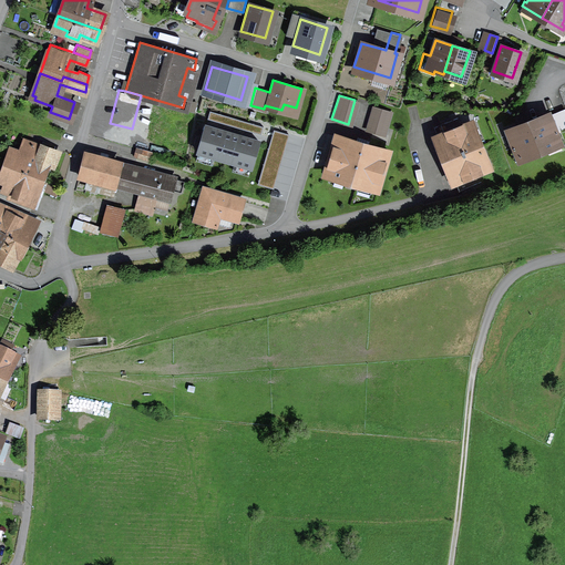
[(382,134),(389,110),(373,105),(367,129),(382,134)]
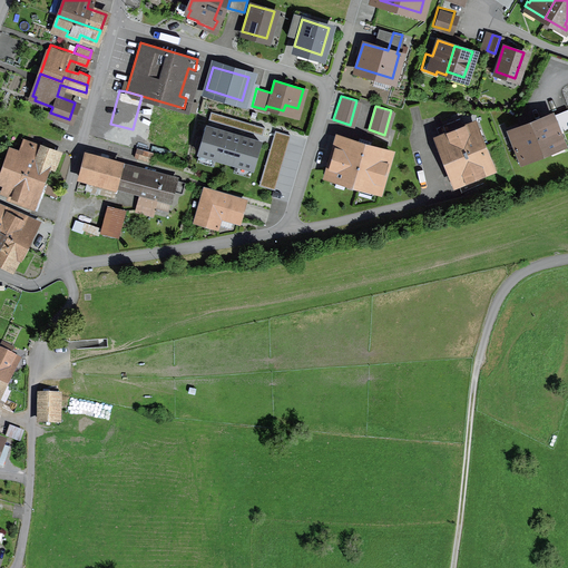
[(557,131),(567,126),(567,111),(566,107),(509,130),(520,157),(560,142),(557,131)]
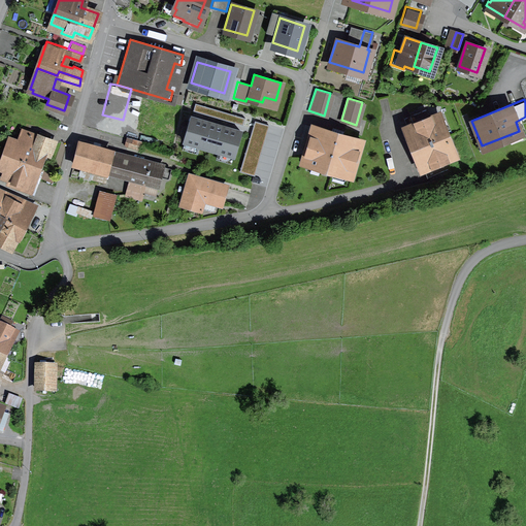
[(427,116),(424,108),(403,117),(406,124),(401,126),(419,169),(424,167),(427,175),(446,168),(442,160),(454,156),(447,137),(448,137),(445,130),(444,130),(436,112),(427,116)]
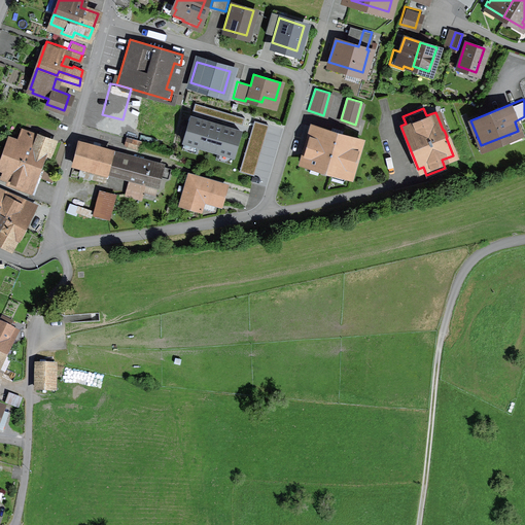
[(182,139),(232,153),(239,129),(189,114),(182,139)]
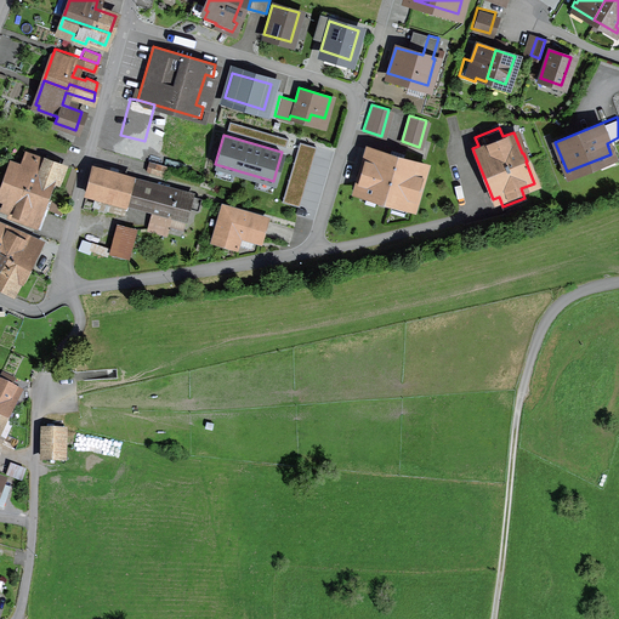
[(313,215),(331,148),(314,145),(316,142),(297,138),(282,198),(301,203),(299,211),(313,215)]
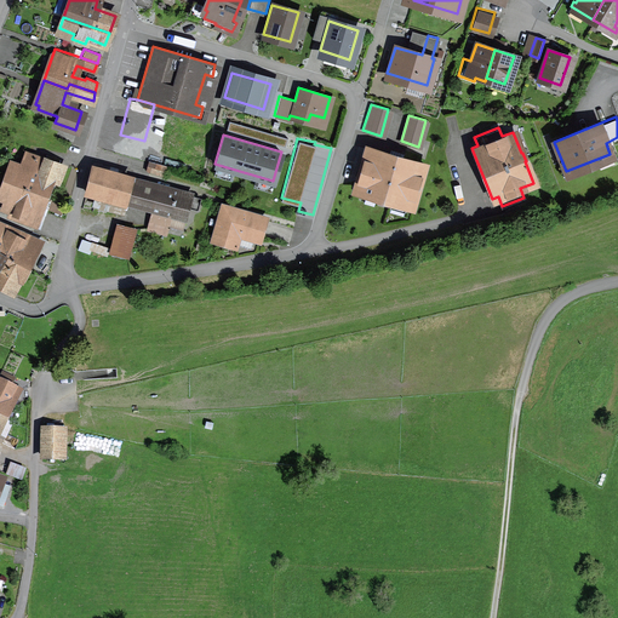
[(153,150),(150,160),(165,165),(169,148),(164,147),(162,153),(153,150)]
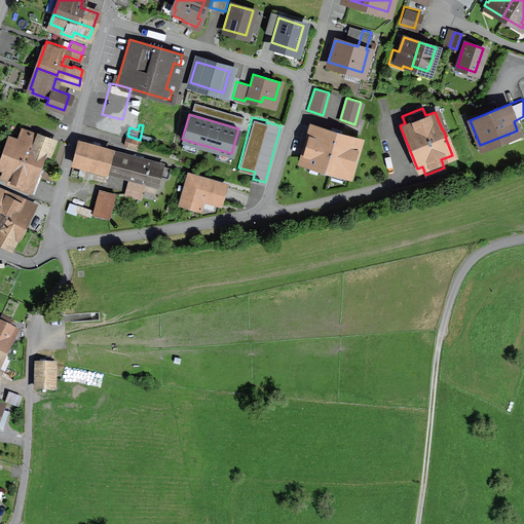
[(348,174),(360,139),(309,124),(299,159),(348,174)]
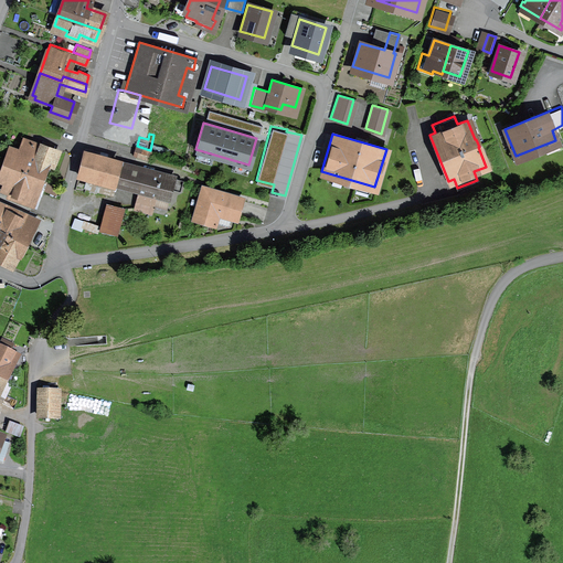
[(23,156),(10,150),(6,163),(40,177),(44,165),(49,167),(55,150),(29,141),(23,156)]
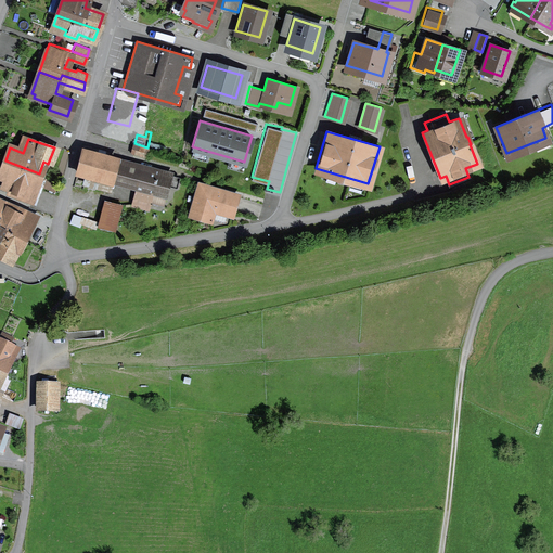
[(129,151),(145,155),(148,148),(134,143),(131,143),(129,151)]
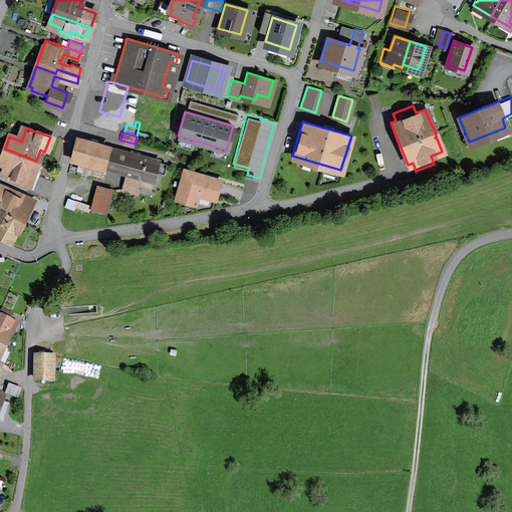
[(164,163),(144,157),(143,159),(106,150),(107,147),(75,138),(70,158),(151,179),(154,170),(162,172),(164,163)]
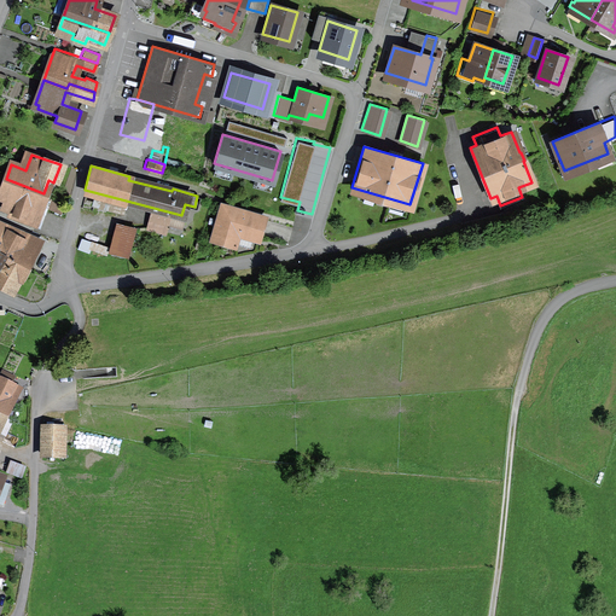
[(19,219),(33,224),(44,193),(6,179),(1,193),(6,196),(4,203),(13,207),(12,210),(21,214),(19,219)]
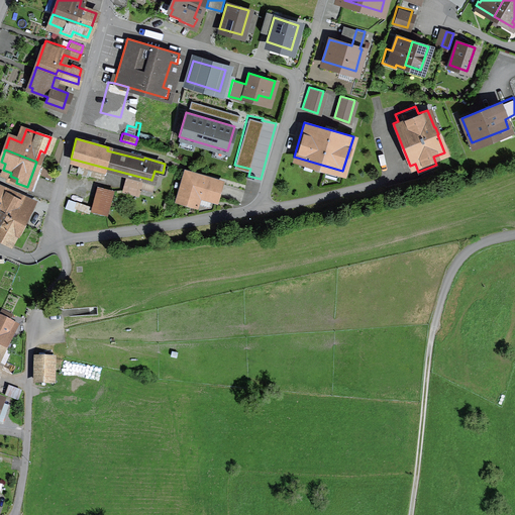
[(214,199),(219,180),(184,170),(176,198),(195,203),(197,194),(214,199)]
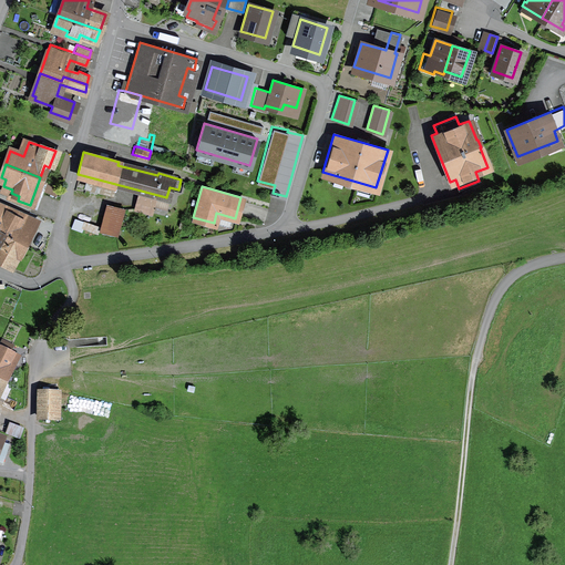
[(136,198),(134,206),(149,209),(151,203),(136,198)]
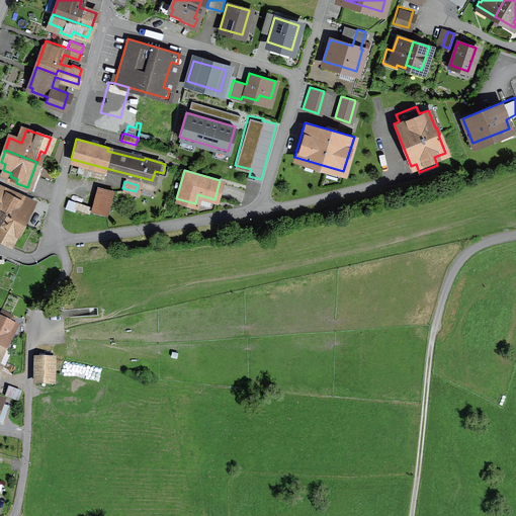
[(106,215),(112,190),(96,186),(90,210),(106,215)]
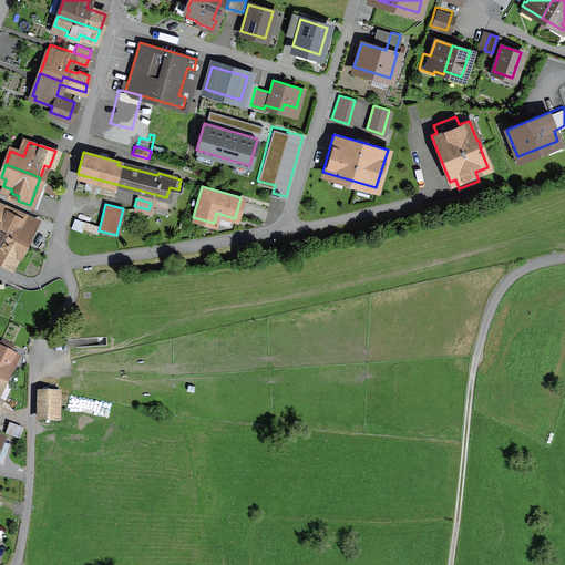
[(12,214),(0,206),(0,229),(3,232),(12,214)]
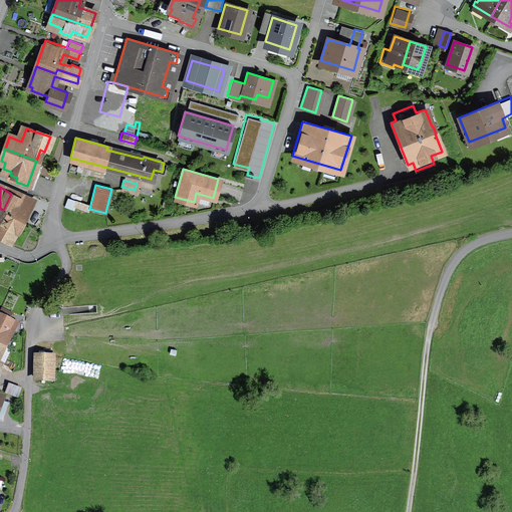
[(11,194),(3,210),(20,220),(31,200),(20,194),(18,197),(11,194)]
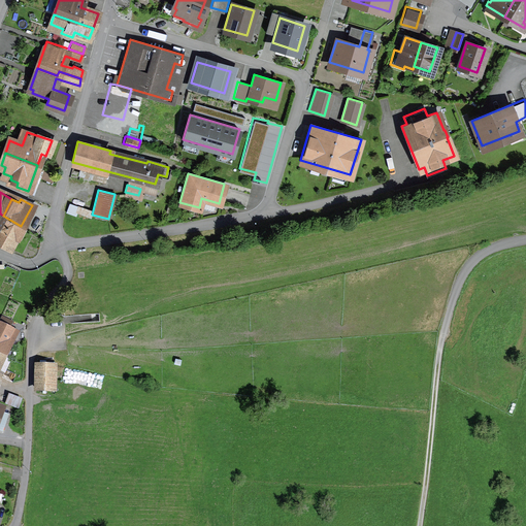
[(66,208),(90,216),(92,207),(68,200),(66,208)]
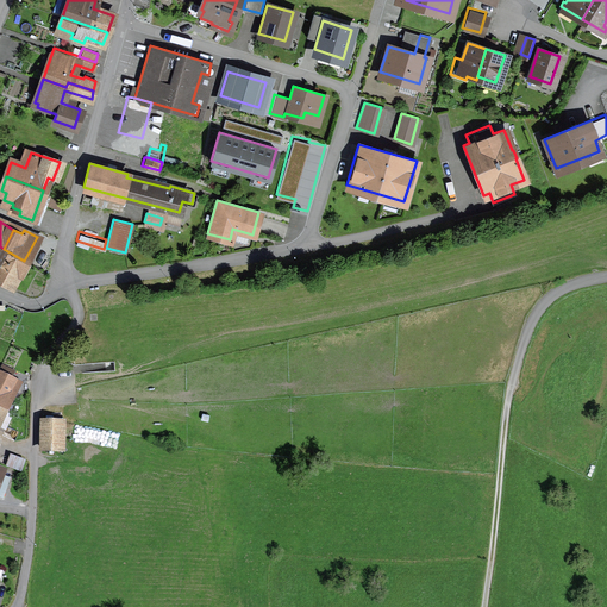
[(0,279),(11,286),(24,261),(4,249),(0,255),(0,279)]
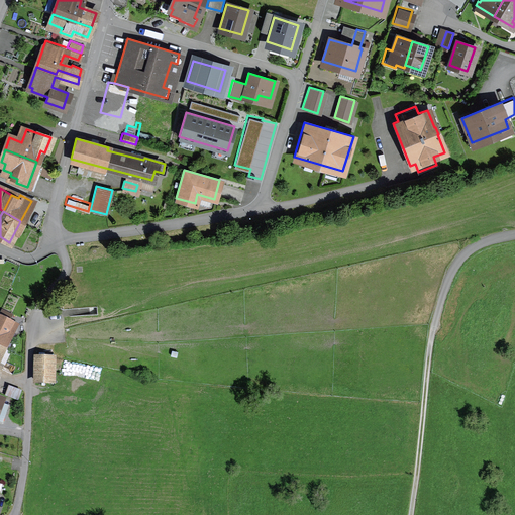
[(55,305),(61,307),(71,307),(55,295),(55,305)]
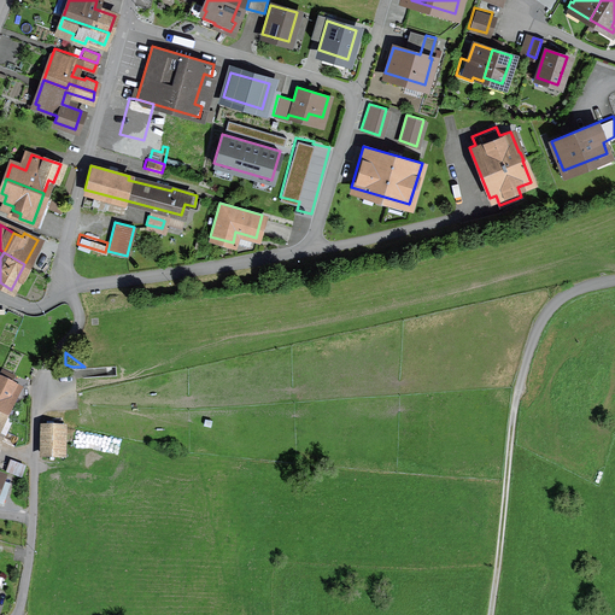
[(18,387),(9,382),(12,375),(0,369),(0,413),(1,414),(9,399),(12,400),(18,387)]
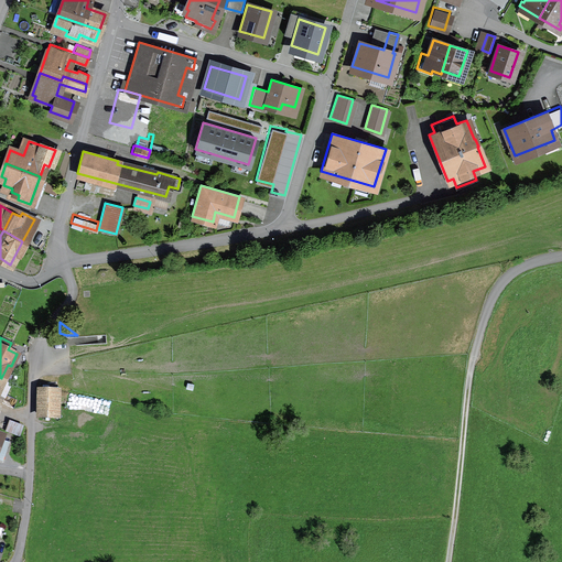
[(36,388),(36,413),(55,413),(55,388),(36,388)]
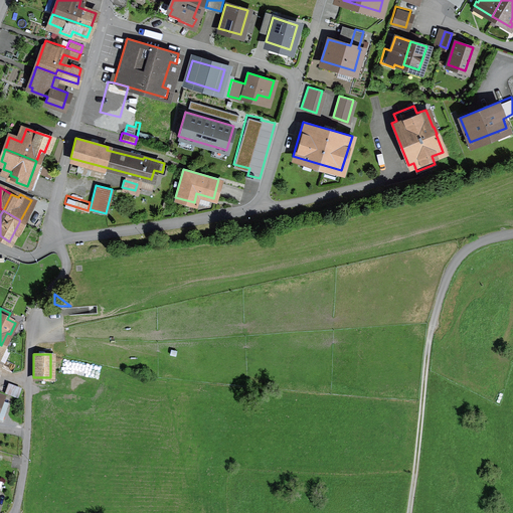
[(9,383),(5,392),(16,396),(19,387),(9,383)]
